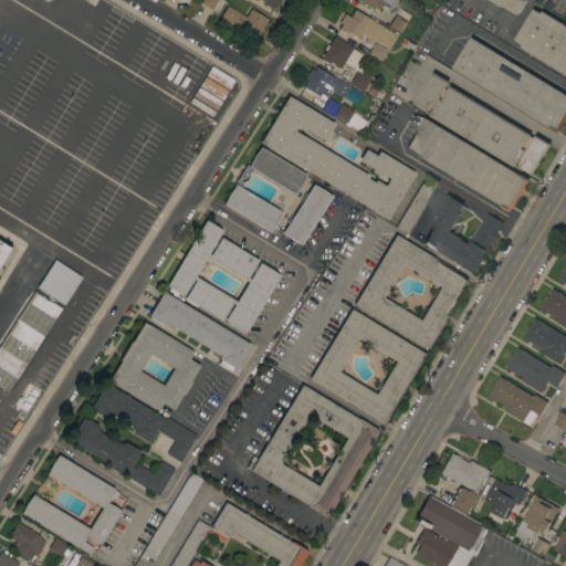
[(201,0),(222,0),(224,1),(218,12),(212,9),(211,10),(200,3),(201,0)]
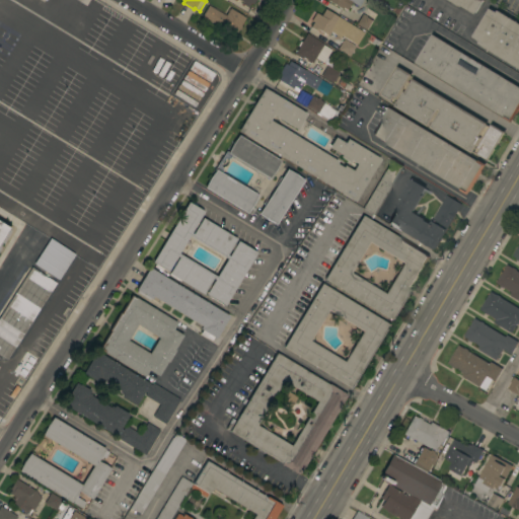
[(362,0),(359,6),(351,2),(347,10),(343,7),(342,9),(326,0),(362,0)]
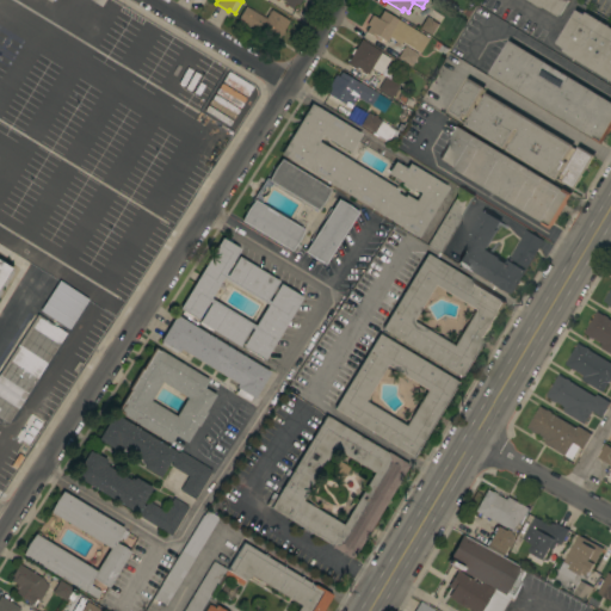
[(571,0),(560,17),(543,6),(542,8),(529,0),(571,0)]
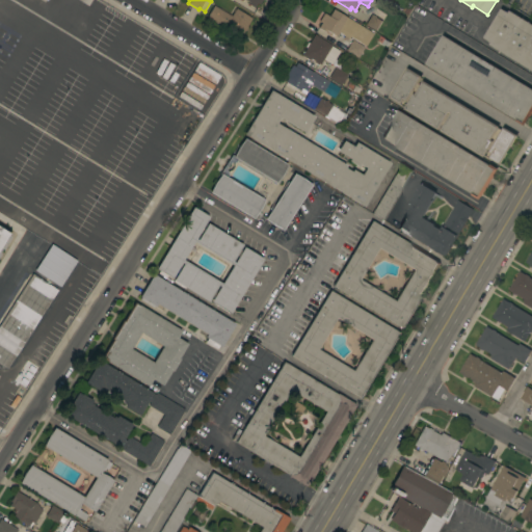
[(231,17),(235,8),(251,19),(244,31),(243,30),(242,32),(239,31),(237,34),(207,16),(213,5),(231,17)]
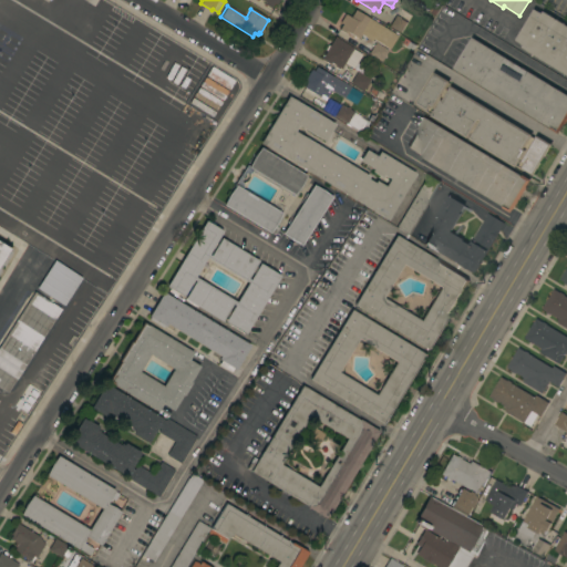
[(566,75),(523,48),(524,45),(516,41),(535,9),(543,14),(545,11),(566,24),(566,75)]
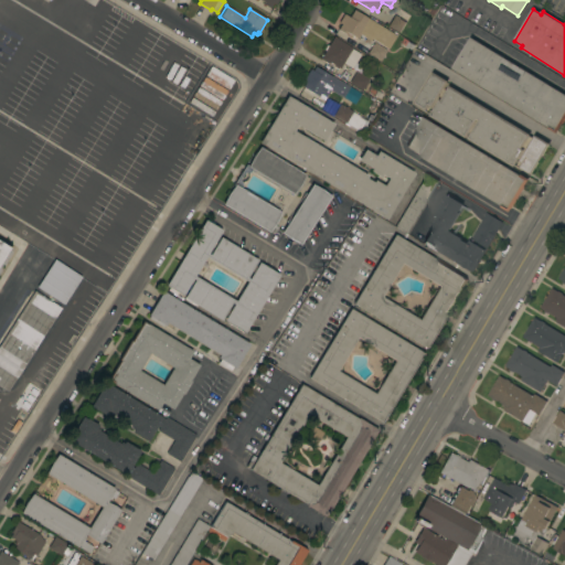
[(396,35),(388,49),(372,39),(371,41),(370,41),(369,43),(364,41),(365,38),(360,34),(358,39),(355,38),(355,40),(351,36),(352,35),(347,33),(345,34),(338,30),(341,24),(339,22),(343,14),(349,18),(353,10),(396,35)]
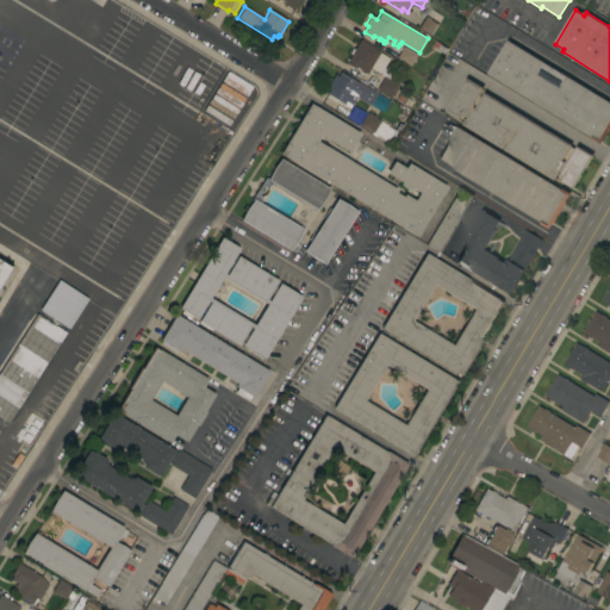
[(439,25),(431,37),(418,29),(425,16),(439,25)]
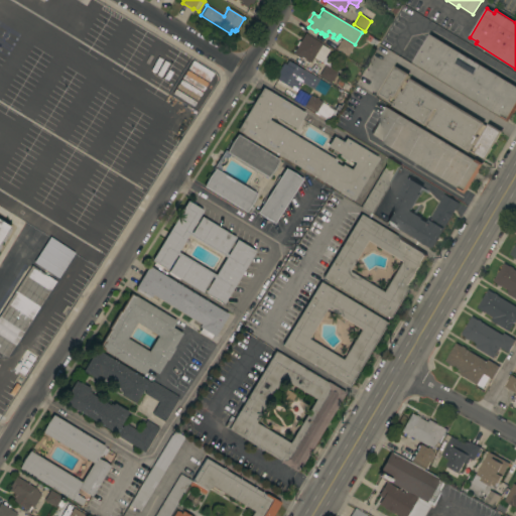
[(296,46),(295,45),(298,41),(299,42),(304,33),(321,43),(320,44),(329,49),(320,62),(312,58),(310,62),(308,61),(307,63),(303,61),(304,59),(303,58),(303,59),(300,57),(301,57),(300,56),(299,58),(298,58),(295,57),(296,56),(292,53),(296,46)]
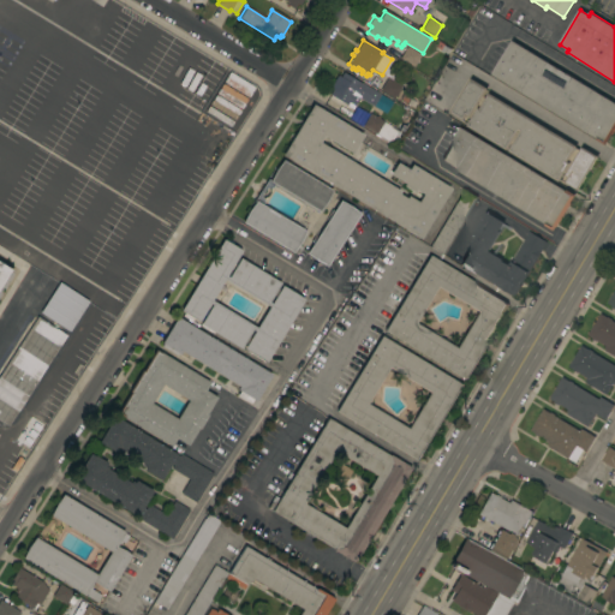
[(513,41),(614,102),(614,131),(607,145),(598,139),(598,138),(493,75),(513,41)]
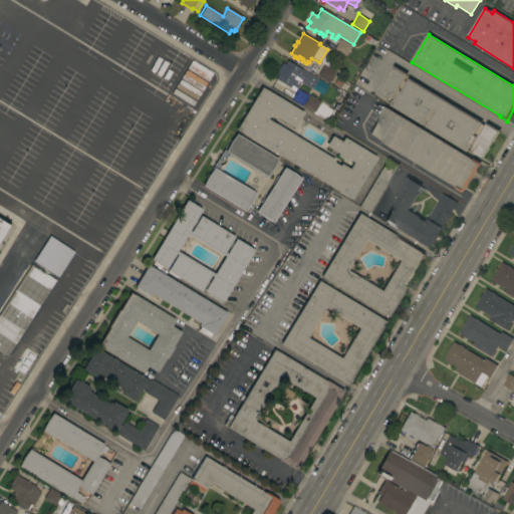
[(339,38),(351,45),(345,55),(333,49),(339,38)]
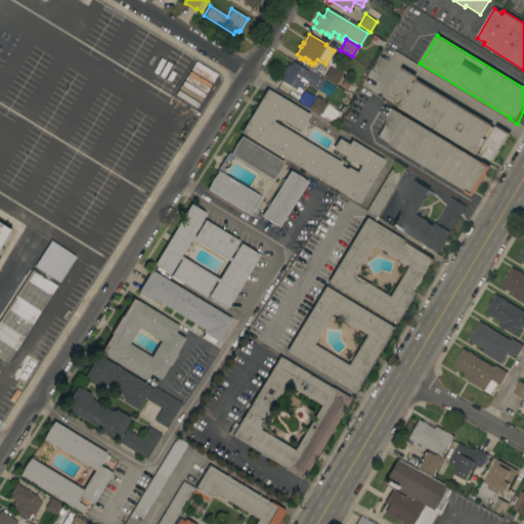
[(287,63),(290,66),(292,62),(307,71),(323,80),(317,90),(305,83),(300,92),(280,81),(284,77),(280,76),(287,63)]
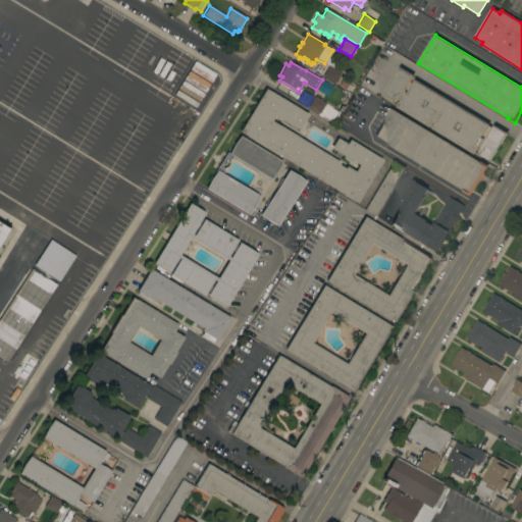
[(322,76),(329,66),(331,63),(336,66),(335,69),(341,72),(334,84),(322,76)]
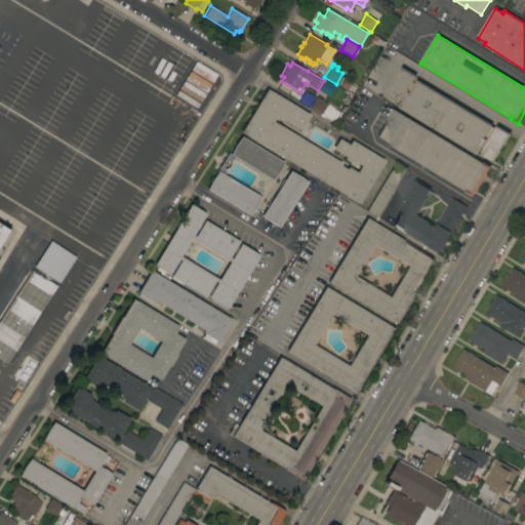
[(493,125),(492,127),(495,129),(497,125),(512,133),(494,163),(484,157),(479,154),(478,155),(435,129),(436,127),(435,126),(434,128),(399,108),(400,106),(395,103),(395,102),(386,96),(403,67),(417,76),(412,83),(415,84),(418,79),(493,125)]
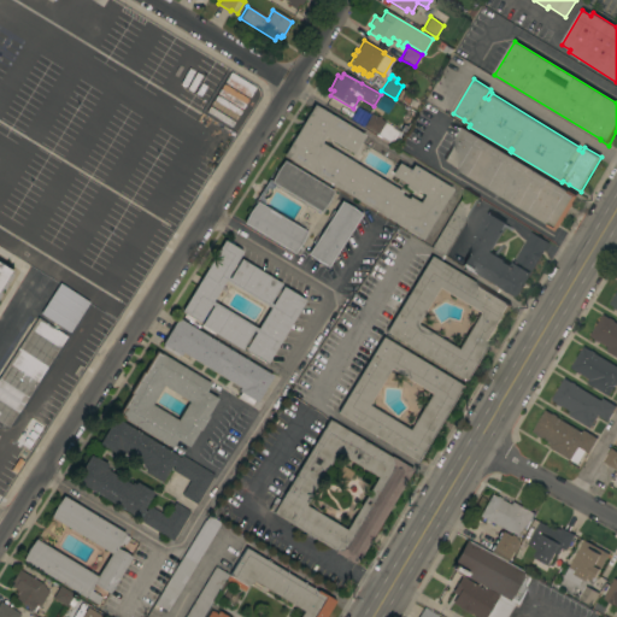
[(283,156),(313,105),(364,136),(353,154),(324,136),(321,142),(401,192),(400,194),(407,199),(409,198),(418,204),(423,195),(417,191),(415,194),(404,187),(406,184),(391,175),(398,163),(410,170),(412,165),(452,189),(422,240),(283,156)]
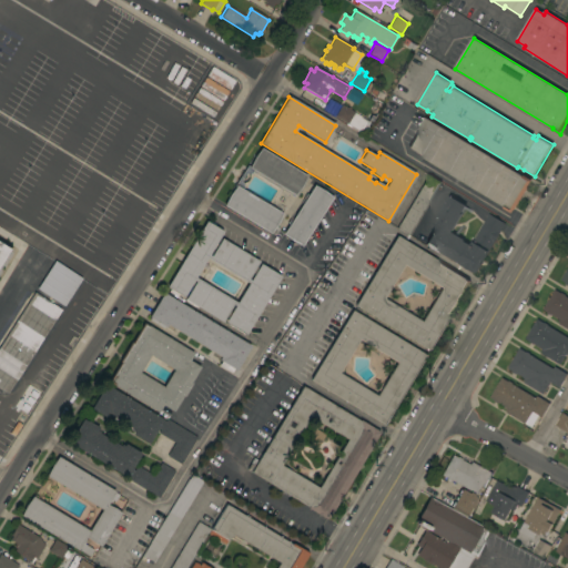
[(342,104),(346,108),(347,107),(351,109),(350,110),(354,112),(353,113),(366,121),(365,121),(367,122),(362,132),(347,123),(347,124),(334,117),(342,104)]
